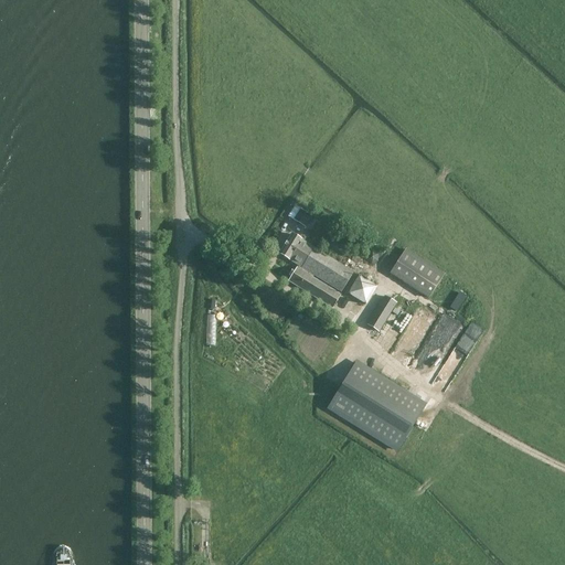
[(313,217),(302,209),(294,220),(306,228),(313,217)]
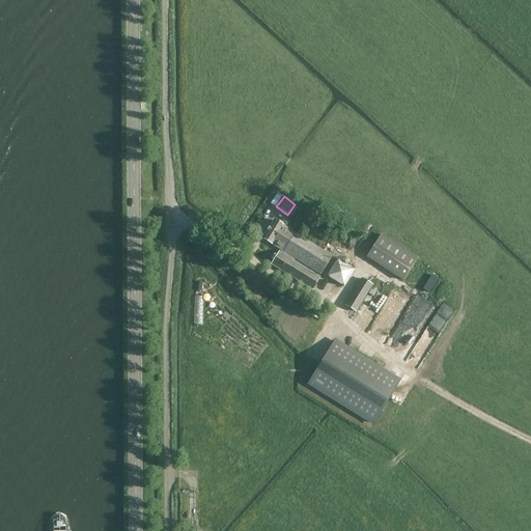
[(332,257),(274,221),(262,240),(281,251),(295,259),(296,259),(320,275),(332,257)]
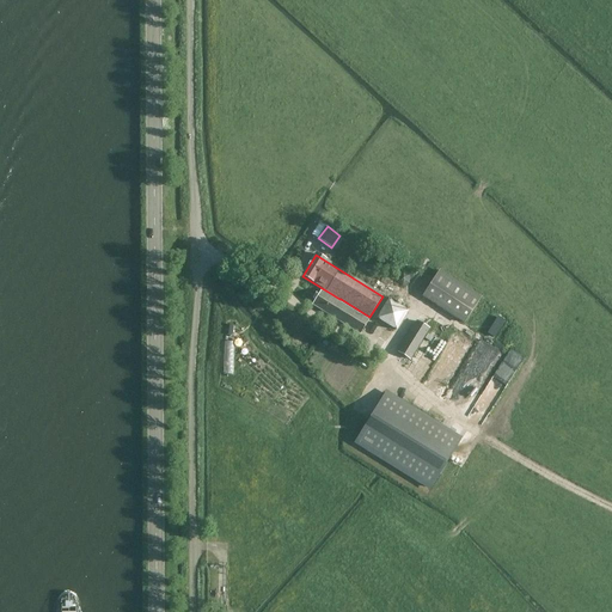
[(436,274),(422,297),(464,324),(481,298),(439,270),(436,274)]
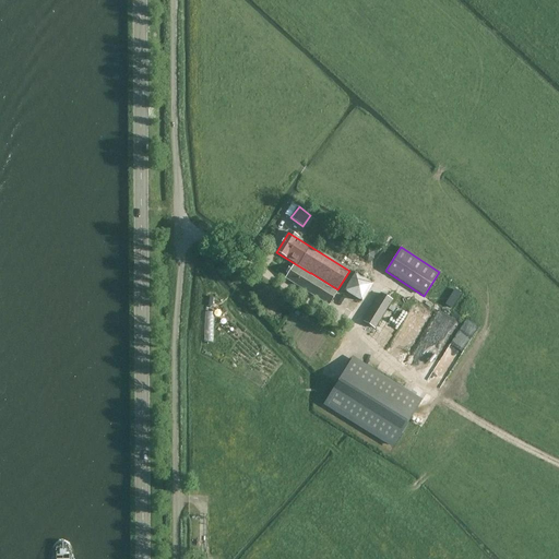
[(310,273),(296,264),(286,280),(328,305),(335,293),(309,275),(310,273)]
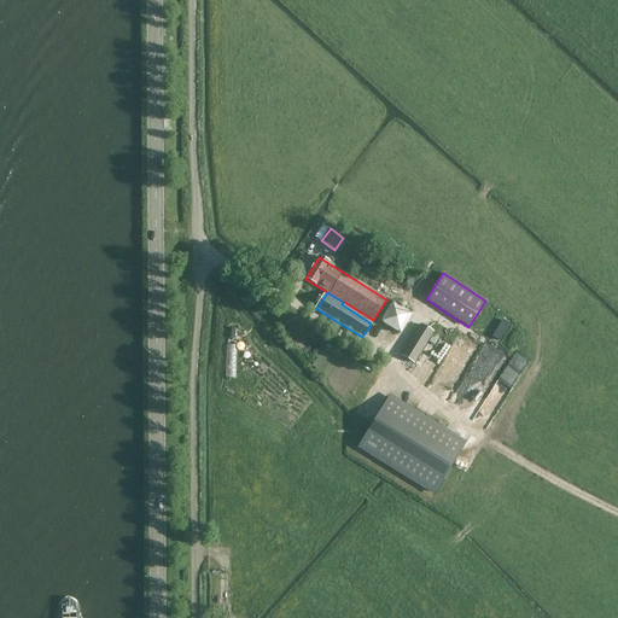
[(402,332),(413,313),(394,301),(382,321),(402,332)]
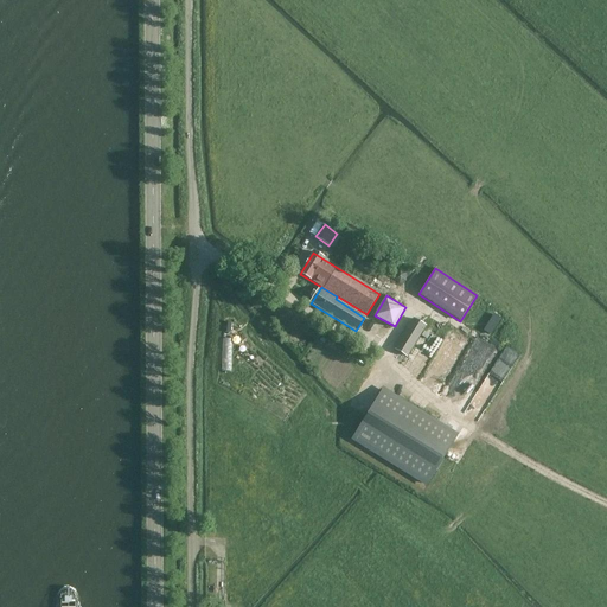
[(413,319),(395,350),(407,357),(426,326),(413,319)]
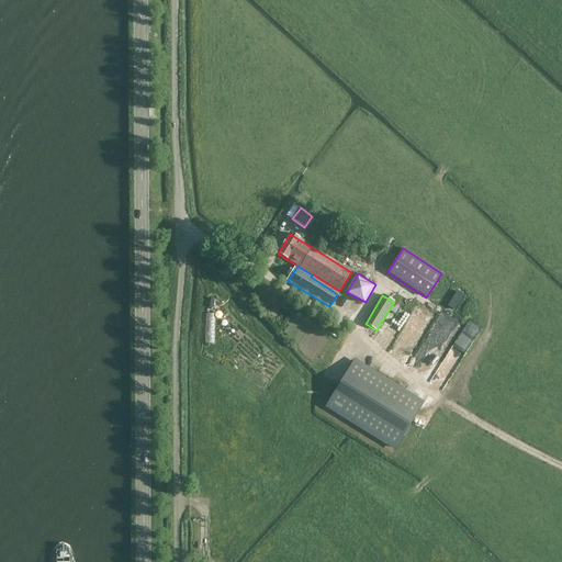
[(419,310),(393,356),(404,362),(430,316),(419,310)]
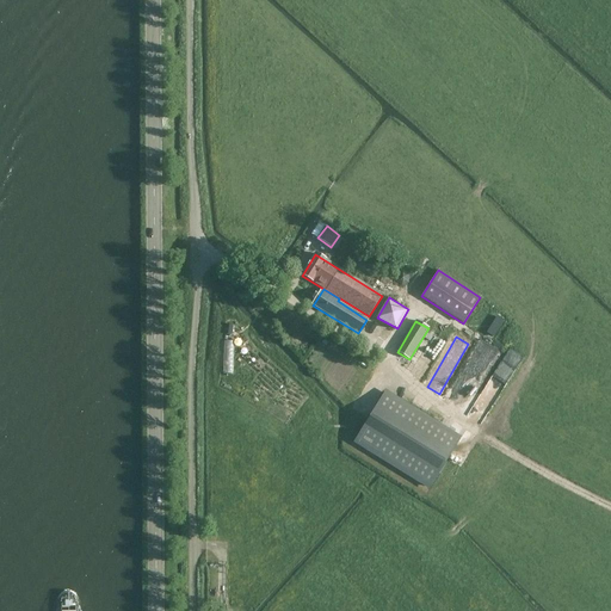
[(235,362),(235,340),(226,340),(226,362),(235,362)]
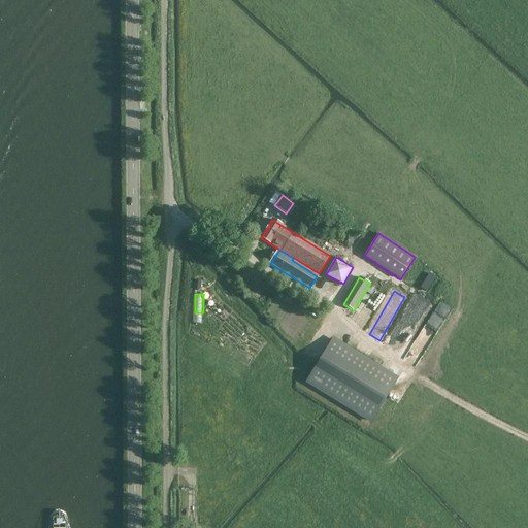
[(371,421),(397,381),(369,362),(332,339),(311,372),(306,381),(337,400),(339,401),(371,421)]
